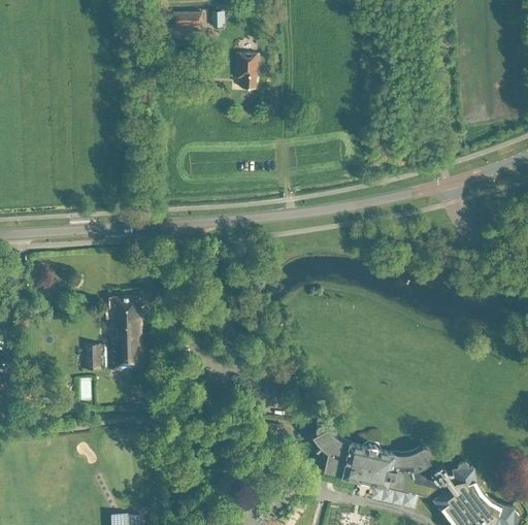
[(211,13),(211,29),(221,29),(221,26),(223,26),(223,13),(211,13)]
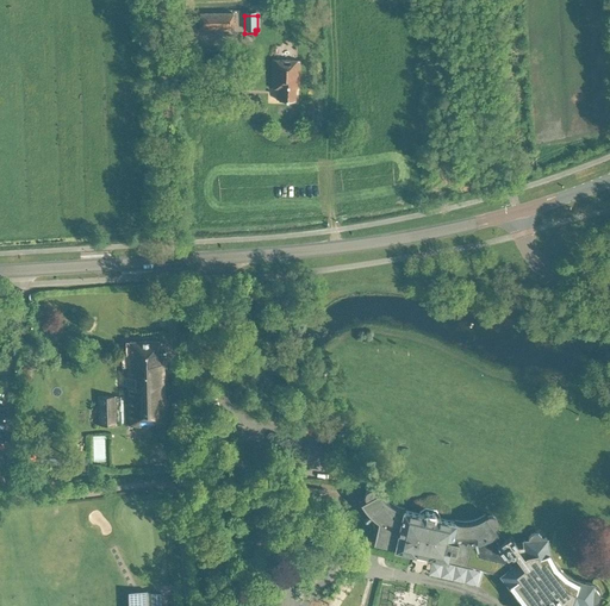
[(199,33),(232,32),(232,17),(198,17),(199,33)]
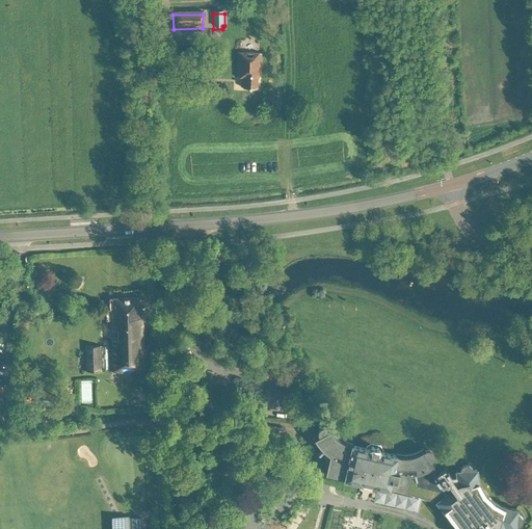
[(177,58),(192,57),(193,57),(194,56),(195,55),(196,54),(197,52),(198,51),(200,49),(200,46),(177,47),(177,58)]
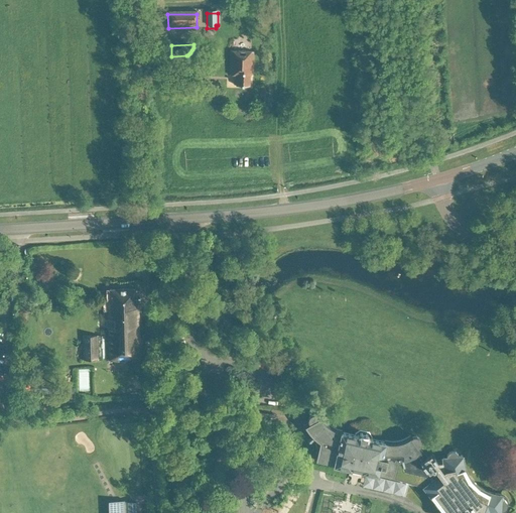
[(252,78),(253,53),(230,53),(229,78),(236,78),(236,88),(249,89),(250,78),(252,78)]
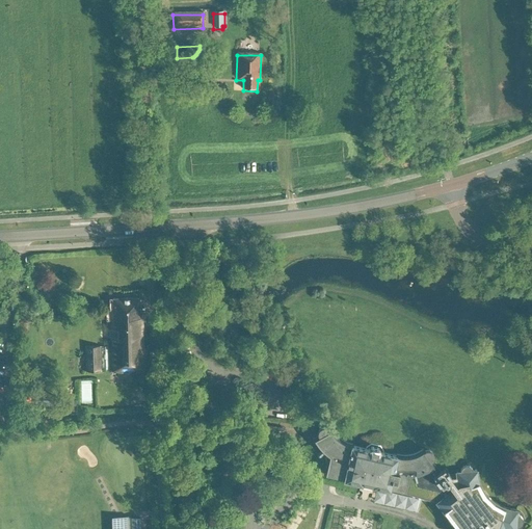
[(109,348),(100,348),(101,373),(109,373),(145,372),(143,313),(140,313),(140,300),(112,300),(112,311),(108,311),(108,312),(110,312),(110,320),(108,320),(109,348)]
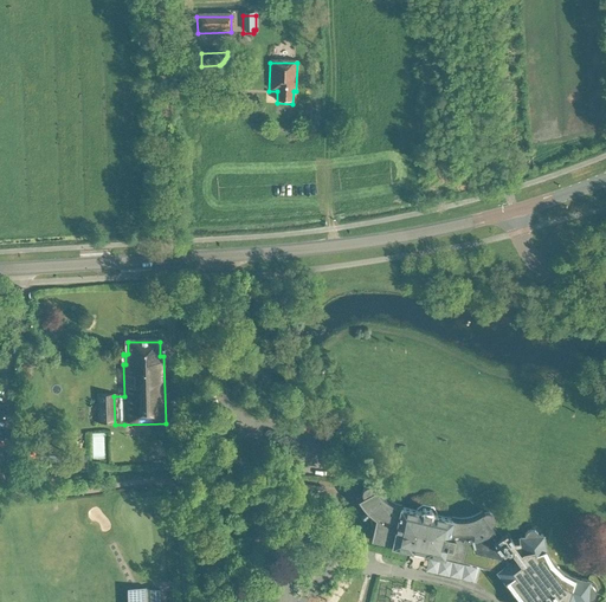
[(114,396),(96,397),(97,426),(115,425),(114,396)]
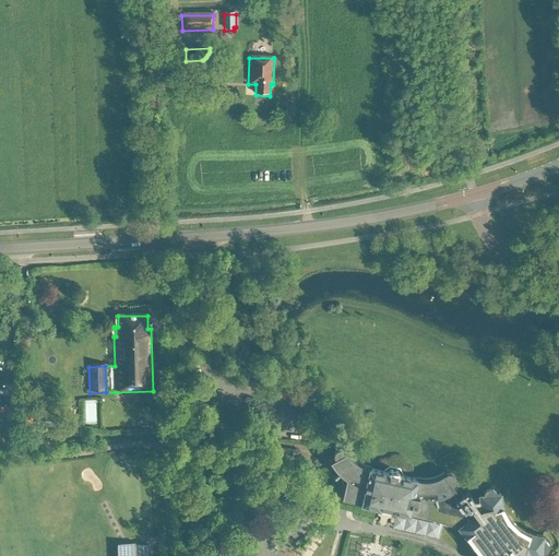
[(385,474),(369,471),(369,470),(363,468),(356,464),(352,459),(347,453),(344,447),(340,449),(337,452),(335,456),(335,460),(329,463),(333,470),(339,476),(345,482),(341,501),(379,510),(377,517),(378,517),(379,518),(380,518),(380,519),(380,523),(380,524),(380,525),(381,525),(382,527),(383,525),(384,525),(385,524),(387,520),(387,519),(388,519),(389,519),(390,519),(391,513),(409,517),(426,520),(458,528),(478,555),(546,555),(549,553),(550,548),(549,544),(546,541),(543,540),(543,537),(534,536),(526,534),(520,530),(513,524),(508,518),(503,511),(501,504),(500,496),(498,496),(498,495),(496,492),(492,488),(489,488),(485,489),(482,493),(480,497),(482,499),(472,500),(470,497),(468,497),(466,495),(463,497),(462,496),(461,497),(452,486),(454,484),(454,481),(453,478),(451,476),(448,476),(445,477),(443,475),(438,478),(430,481),(424,481),(416,480),(416,481),(400,477),(400,476),(397,473),(390,471),(387,473),(385,474)]
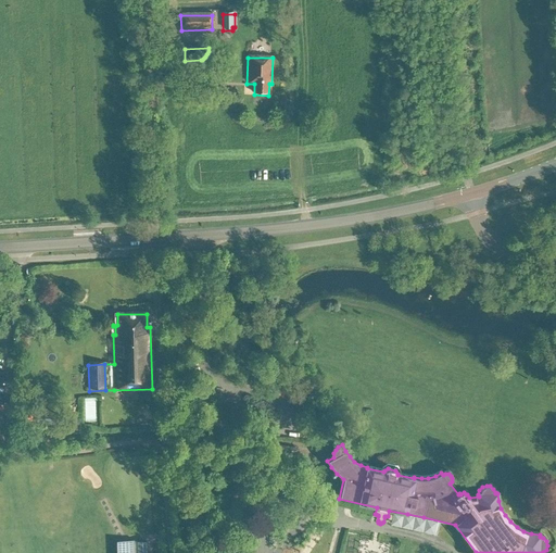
[(295,462),(298,450),(277,447),(275,459),(295,462)]
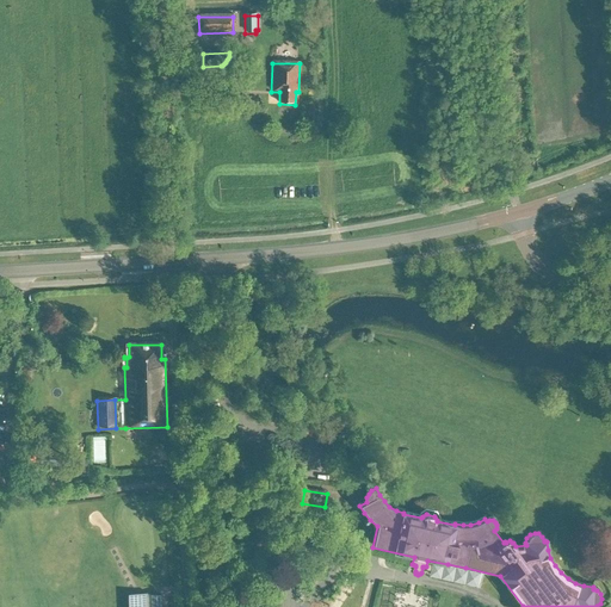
[(159,606),(159,596),(131,598),(131,606),(159,606)]
